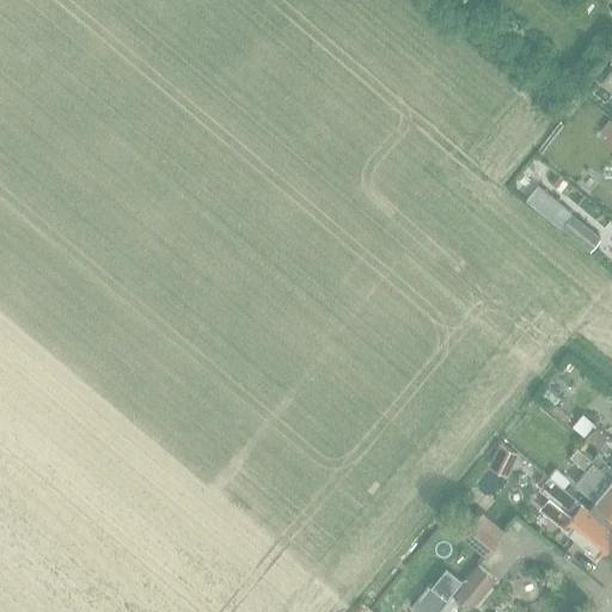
[(611,123),(607,121),(600,130),(606,135),(604,139),(611,145),(611,123)]
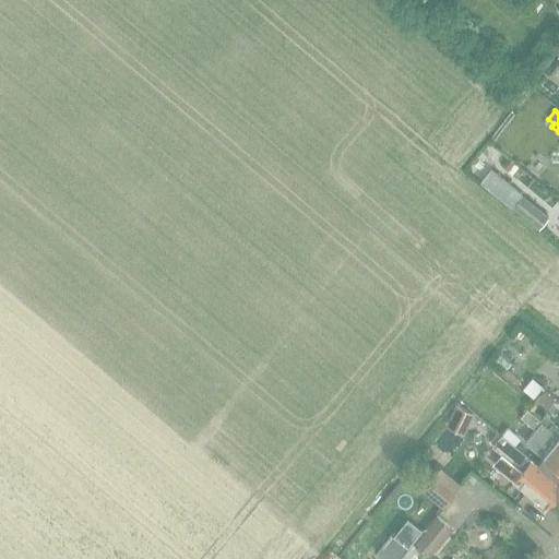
[(508,189),(500,198),(510,206),(520,194),(522,192),(512,185),(508,189)]
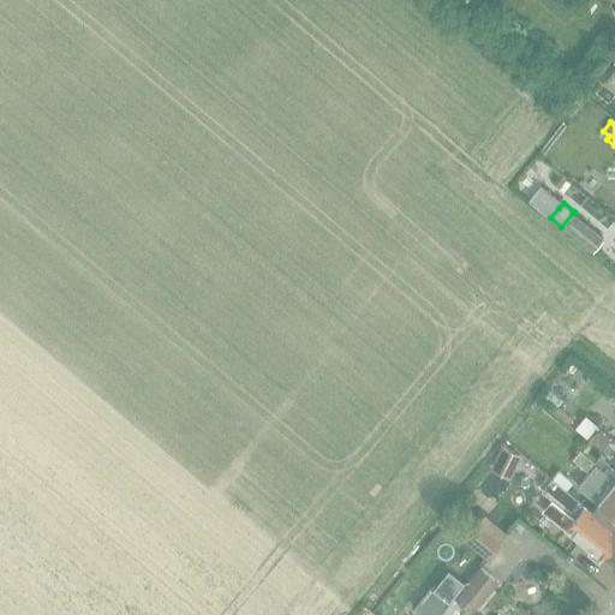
[(603,239),(572,214),(561,227),(592,252),(603,239)]
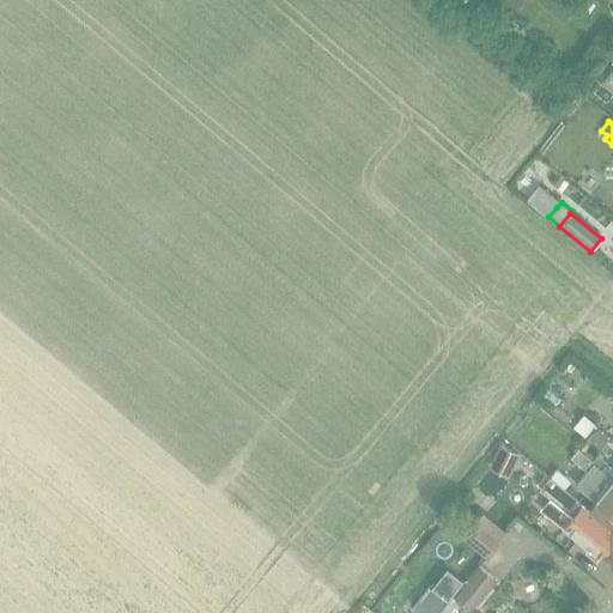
[(532,399),(565,430),(574,422),(541,389),(532,399)]
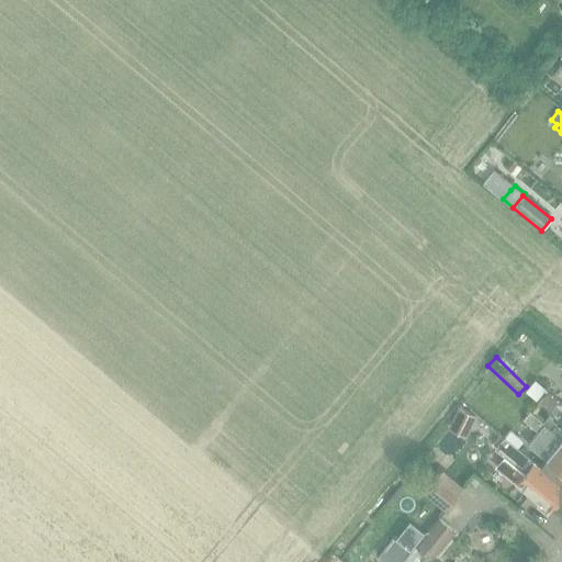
[(536,401),(546,390),(534,380),(525,392),(536,401)]
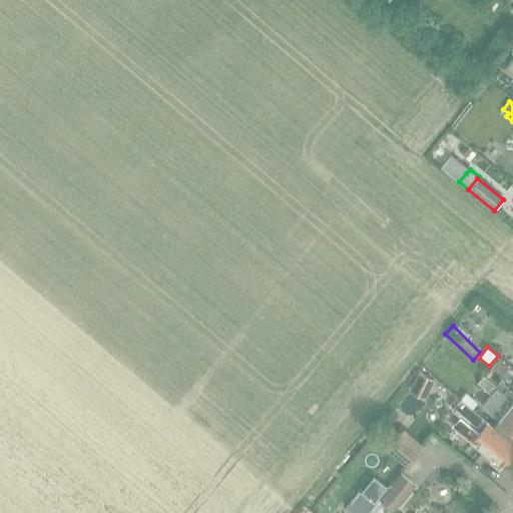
[(417,372),(408,391),(425,400),(435,380),(417,372)]
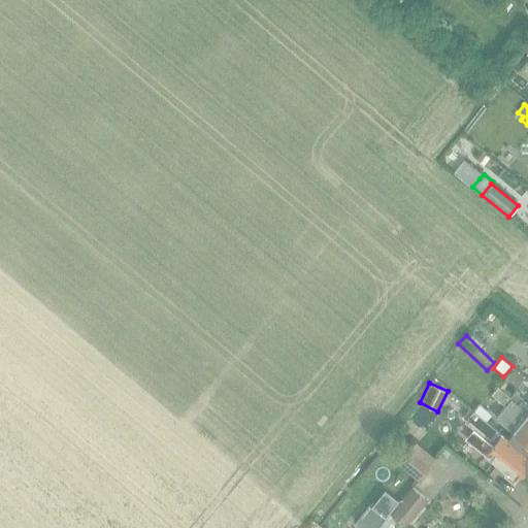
[(527,413),(526,411),(520,406),(495,386),(489,393),(504,406),(495,418),(512,431),(504,438),(527,457),(527,413)]
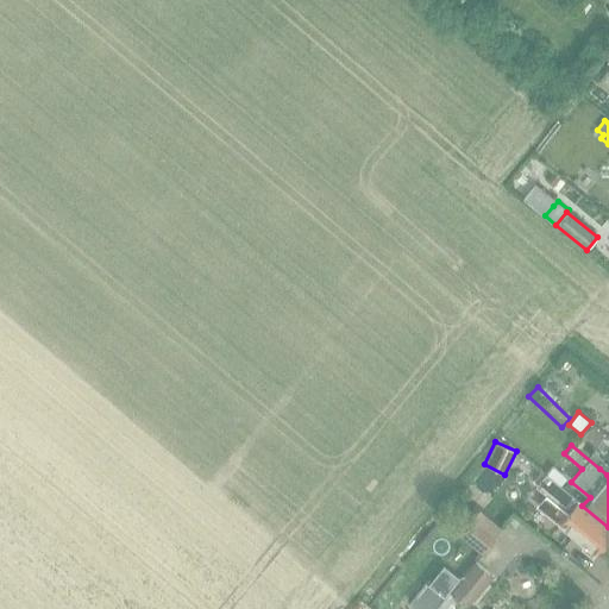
[(552,466),(545,476),(559,487),(566,478),(552,466)]
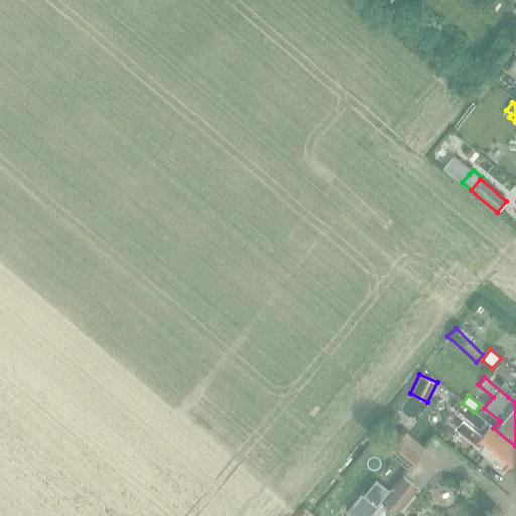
[(515,446),(493,428),(474,412),(462,403),(462,402),(454,411),(480,433),(473,442),(503,468),(515,452),(515,446)]
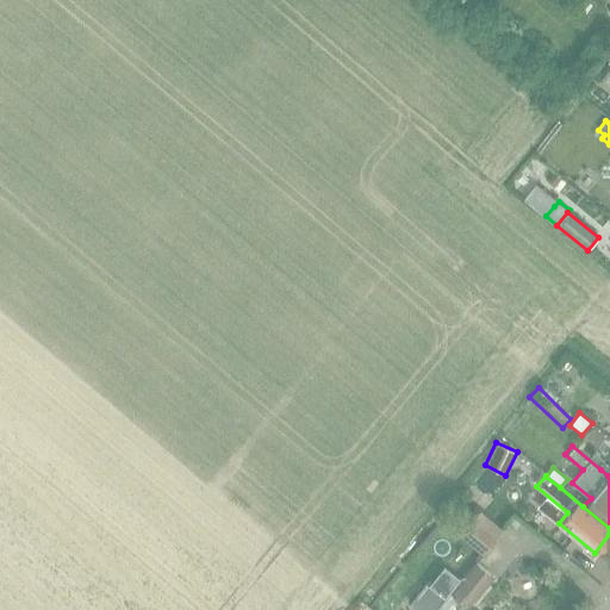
[(480,509),(460,533),(483,552),(502,528),(480,509)]
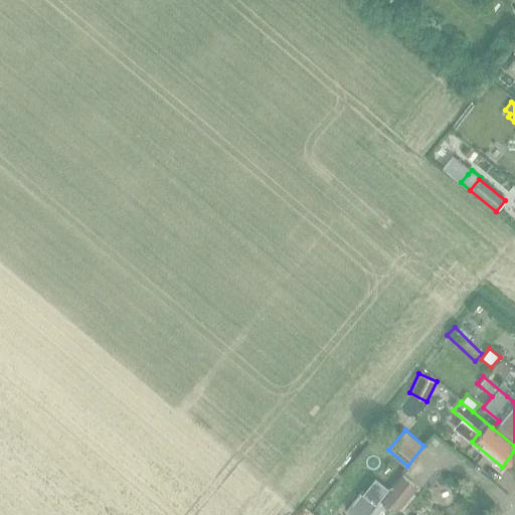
[(379,500),(393,512),(414,488),(399,475),(379,500)]
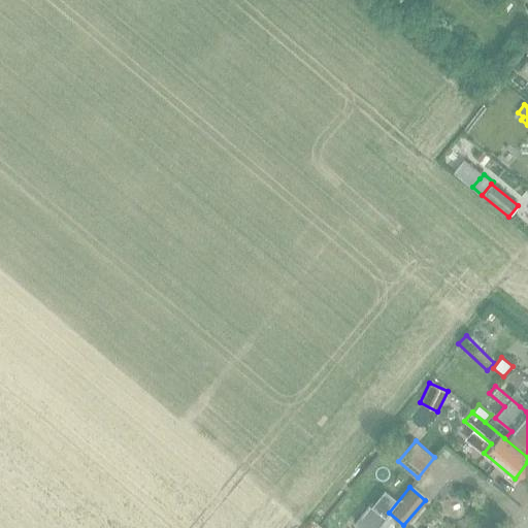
[(367,505),(354,523),(360,527),(374,527),(376,527),(384,518),(367,505)]
